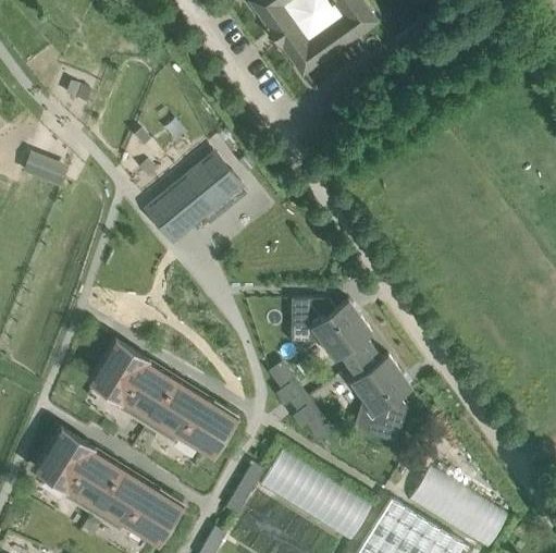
[(248,0),(247,2),(266,28),(264,29),(281,51),(282,50),(300,76),(375,23),(358,0),(248,0)]
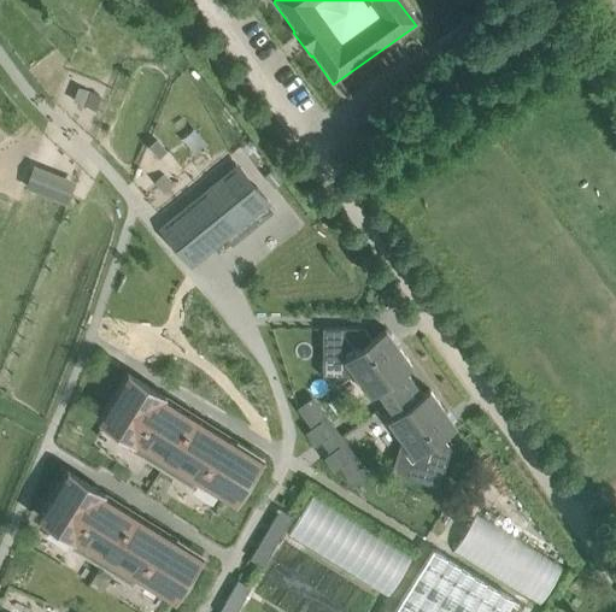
[(28,188),(71,206),(80,184),(36,166),(28,188)]
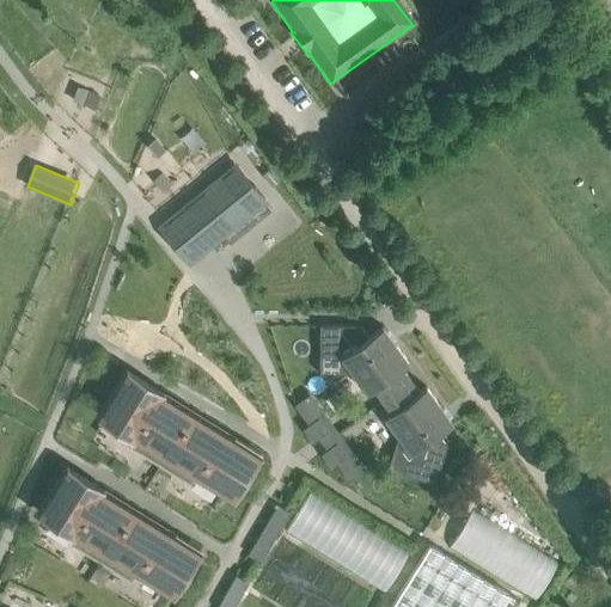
[(176,227),(164,238),(187,265),(263,202),(252,189),(237,170),(226,178),(172,222),(176,227)]
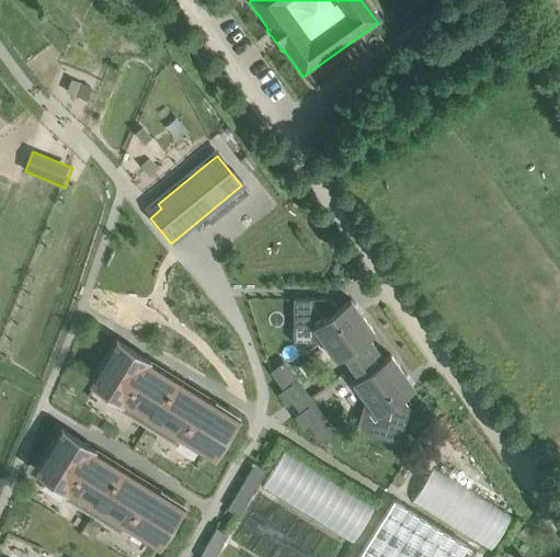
[(249,156),(239,163),(248,174),(258,167),(249,156)]
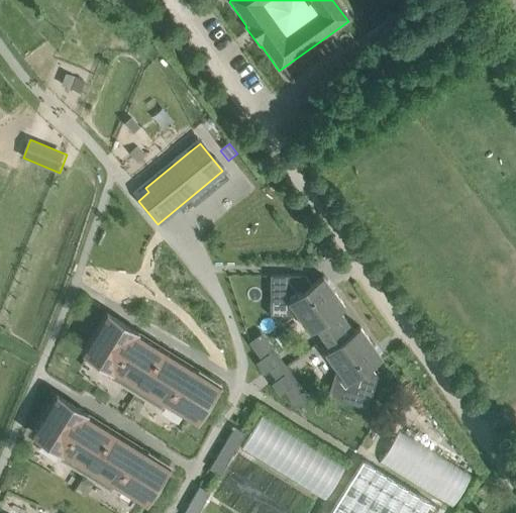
[(269,319),(298,319),(310,288),(304,280),(304,278),(269,278),(269,319)]
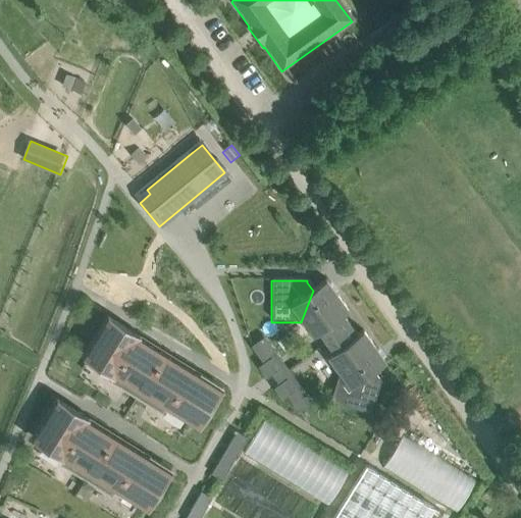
[(324,282),(313,291),(301,322),(313,340),(314,339),(314,338),(318,334),(325,345),(349,327),(342,317),(348,313),(325,281),(323,282),(324,282)]
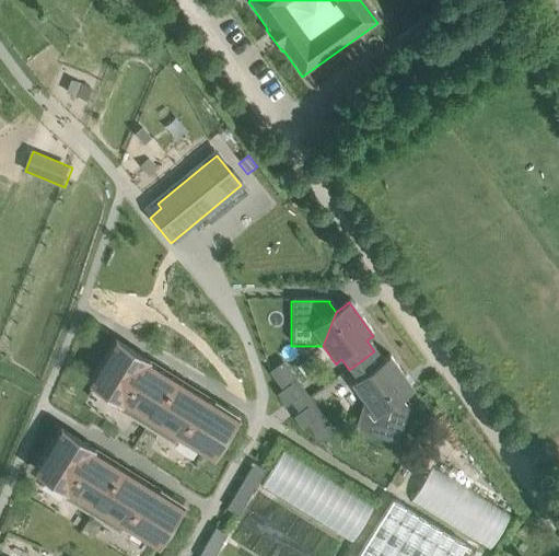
[(119,412),(146,429),(175,381),(114,343),(89,384),(123,405),(119,412)]
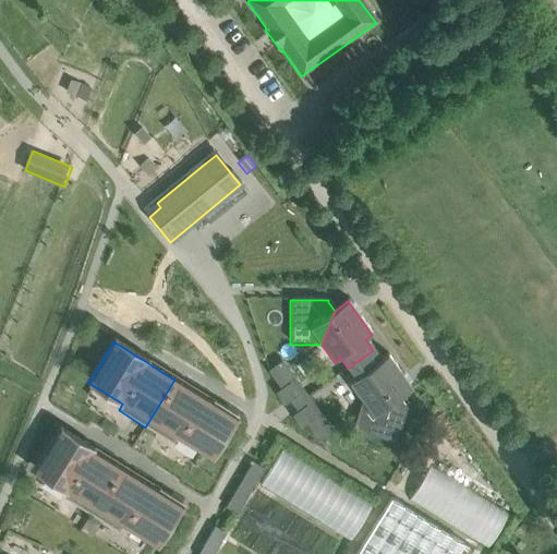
[(395,445),(407,409),(406,408),(399,399),(410,390),(411,392),(412,390),(387,357),(380,361),(373,350),(348,369),(355,378),(351,383),(350,382),(349,383),(362,401),(352,431),(395,445)]
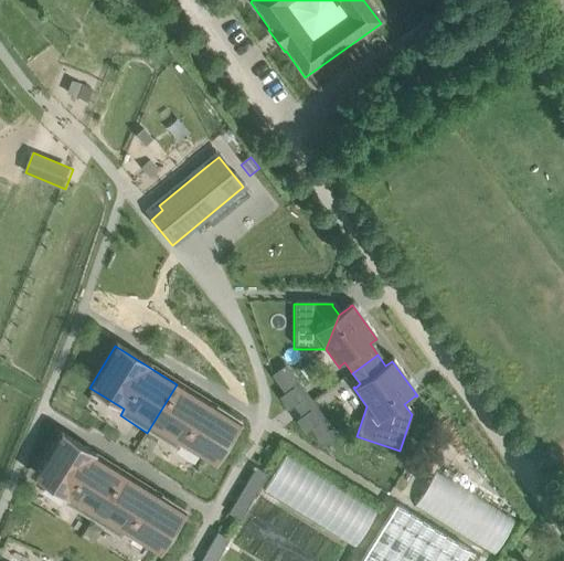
[(177,384),(147,433),(174,450),(179,443),(213,464),(240,423),(177,384)]
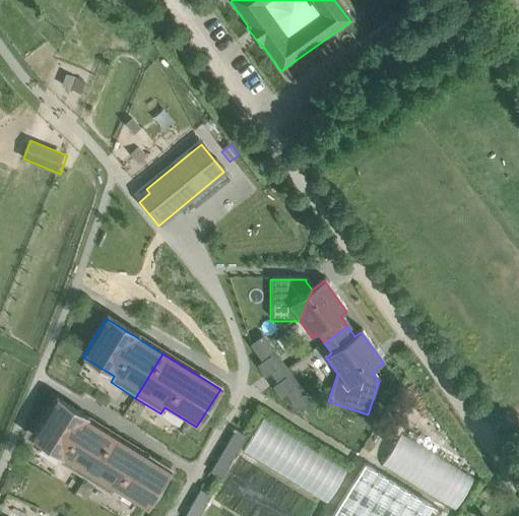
[(269,358),(256,367),(264,379),(277,369),(269,358)]
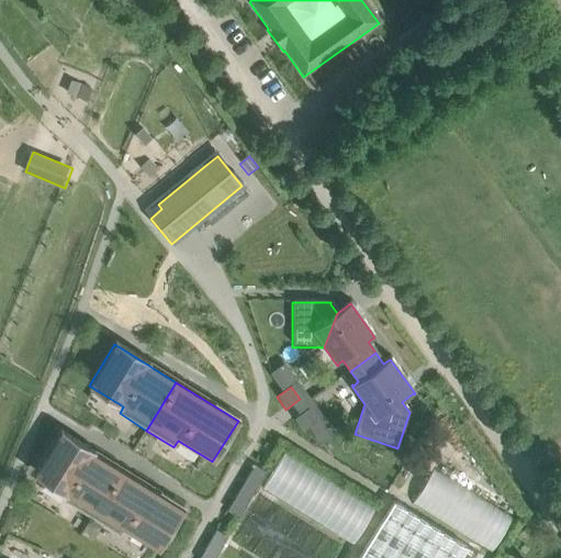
[(307,410),(293,420),(303,433),(316,423),(307,410)]
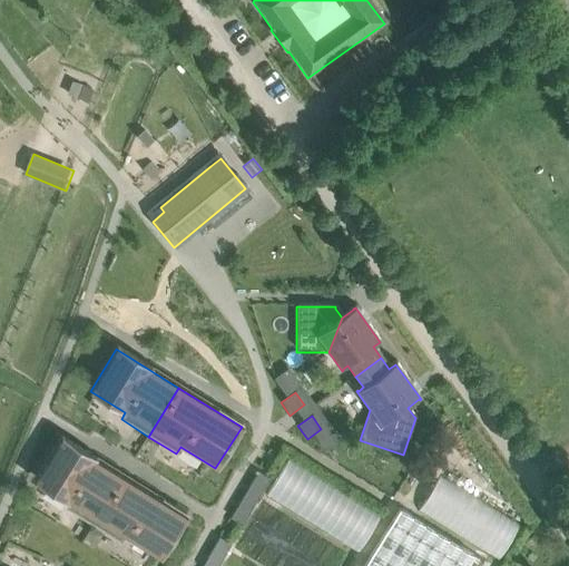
[(66,509),(92,527),(123,478),(60,439),(35,481),(69,503),(66,509)]
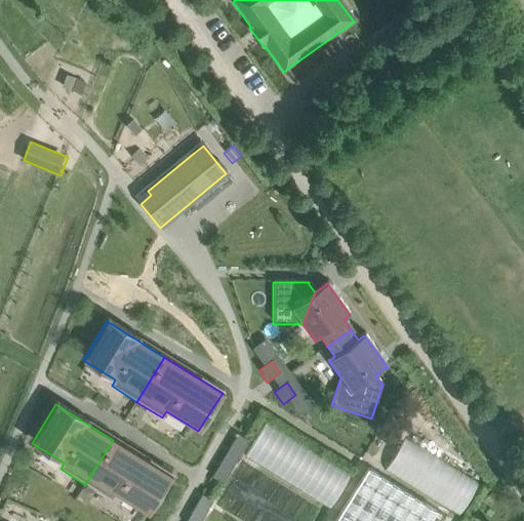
[(243,462),(332,510),(353,473),(264,425),(243,462)]
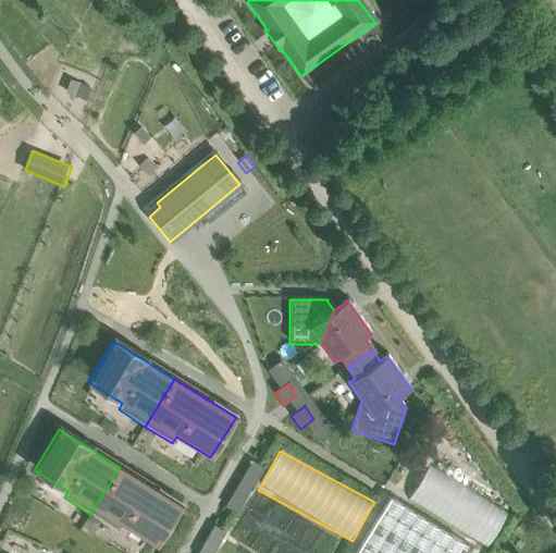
[(251,464),(224,508),(236,515),(263,470),(251,464)]
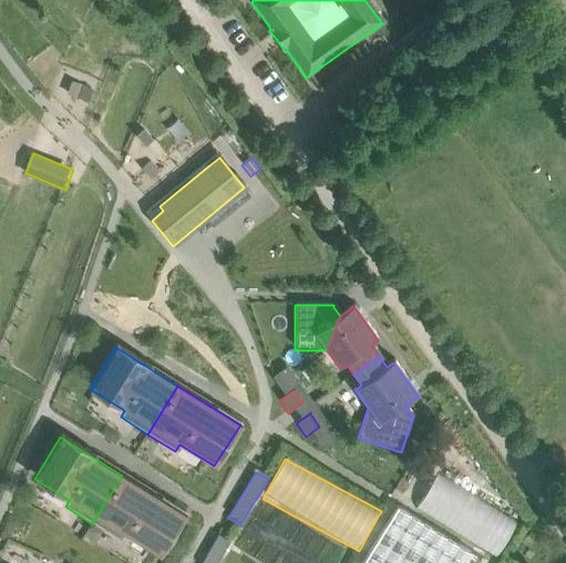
[(122,476),(92,524),(120,541),(124,534),(158,555),(184,514),(122,476)]
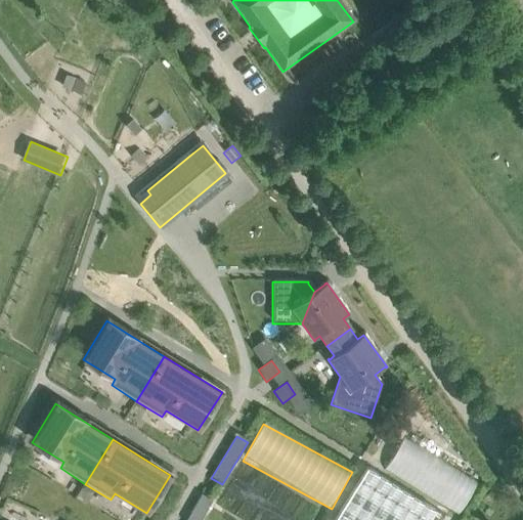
[(460,517),(479,485),(404,439),(385,471),(460,517)]
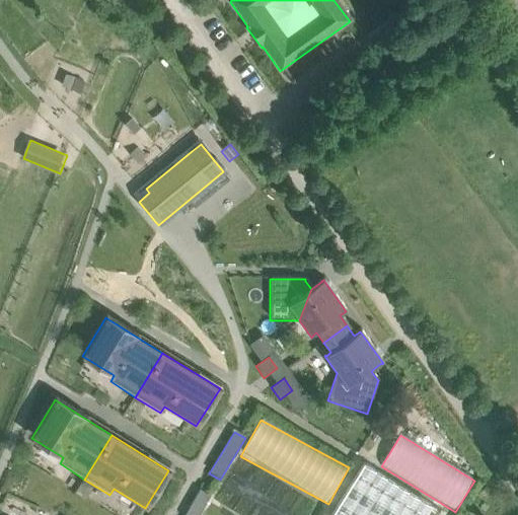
[(362,464),(330,514),(424,514),(429,506),(362,464)]
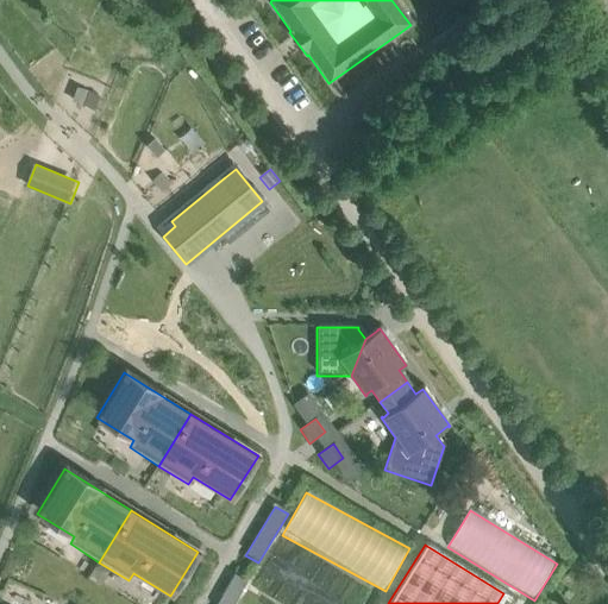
[(233,577),(217,603),(234,603),(246,584),(233,577)]
